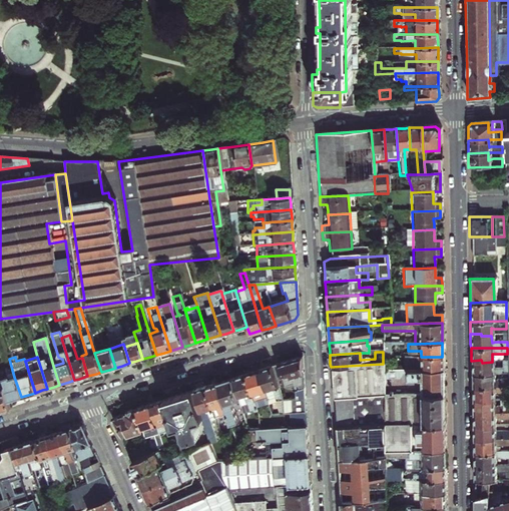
[(420,367),(421,371),(443,371),(442,366),(442,357),(421,357),(407,358),(407,361),(409,361),(409,367),(420,367)]
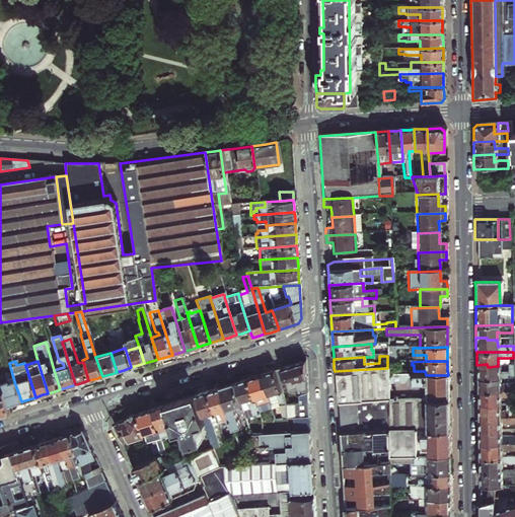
[(304,379),(303,362),(279,369),(273,371),(279,389),(285,387),(286,390),(294,387),(296,394),(297,404),(306,404),(304,379)]
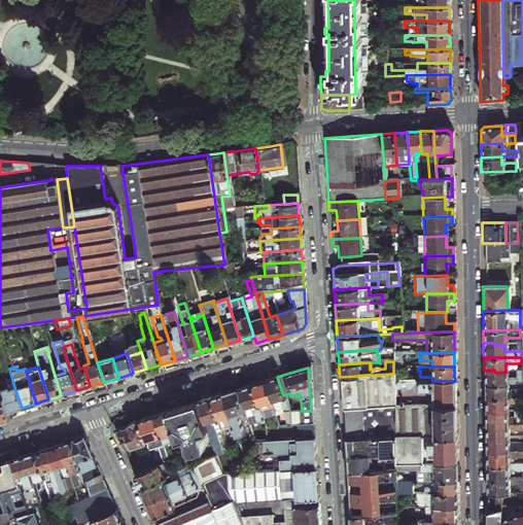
[(484,385),(506,384),(521,384),(521,378),(506,378),(506,372),(495,373),(494,370),(484,371),(484,379),(484,381),(484,385)]
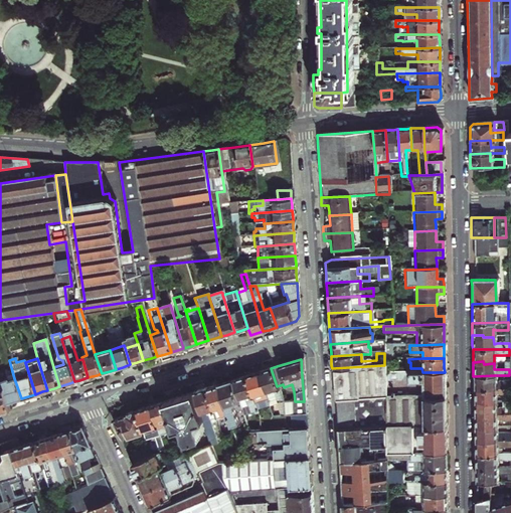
[(384,365),(332,368),(334,401),(385,398),(384,382),(384,373),(384,365)]
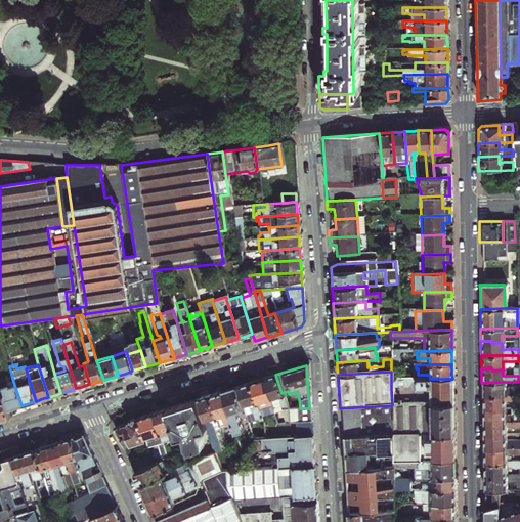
[(282,393),(275,375),(269,377),(262,379),(270,407),(271,410),(278,407),(284,424),(288,424),(288,417),(287,409),(282,393)]
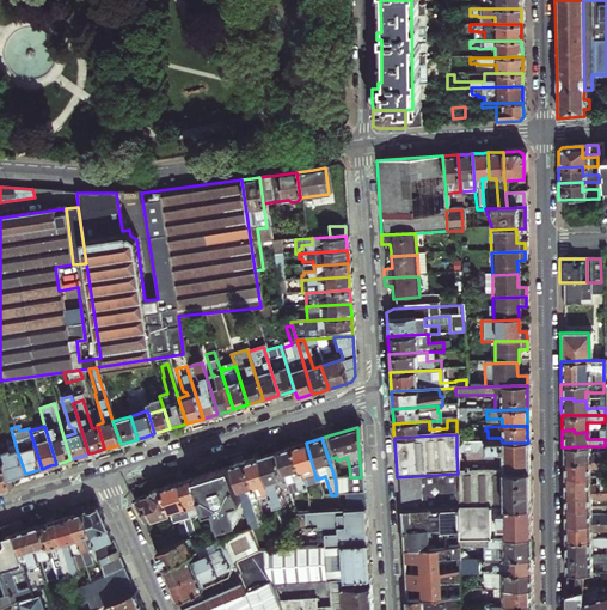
[(296,446),(289,447),(300,481),(302,488),(317,483),(317,482),(317,480),(316,476),(306,443),(296,446)]
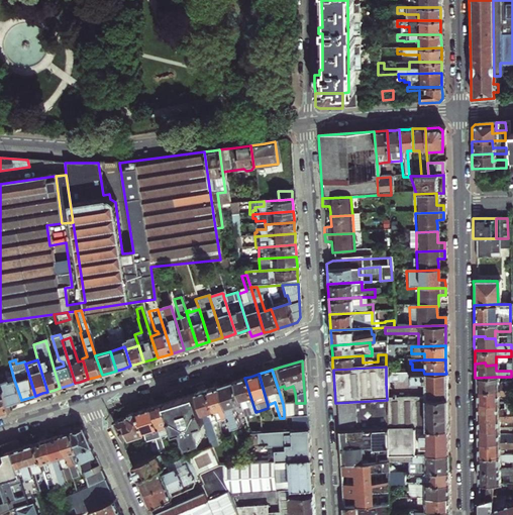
[(446,386),(446,374),(424,374),(386,375),(386,384),(424,383),(424,399),(446,399),(446,386)]
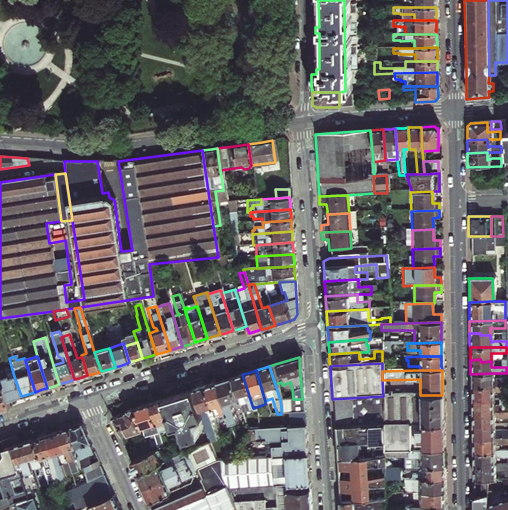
[(470,387),(506,386),(506,379),(494,379),(491,380),(491,373),(470,374),(470,384),(470,387)]
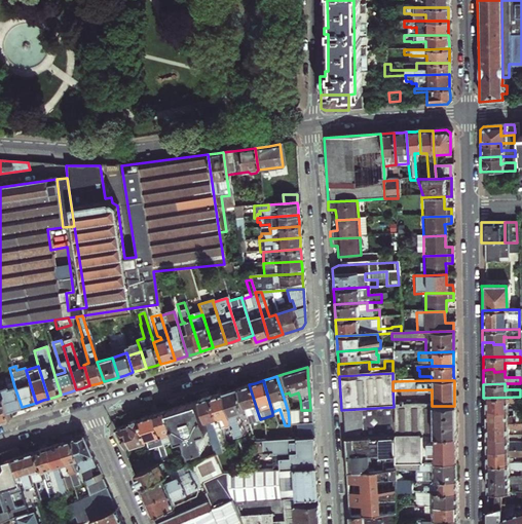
[(235,388),(243,411),(245,417),(251,415),(254,422),(257,421),(258,423),(261,422),(260,419),(258,413),(249,384),(243,386),(235,388)]
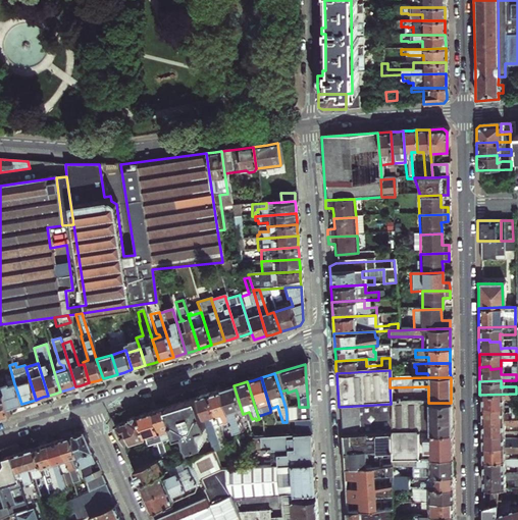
[(0,388),(6,409),(13,406),(21,404),(14,383),(6,385),(6,383),(0,385),(0,388)]
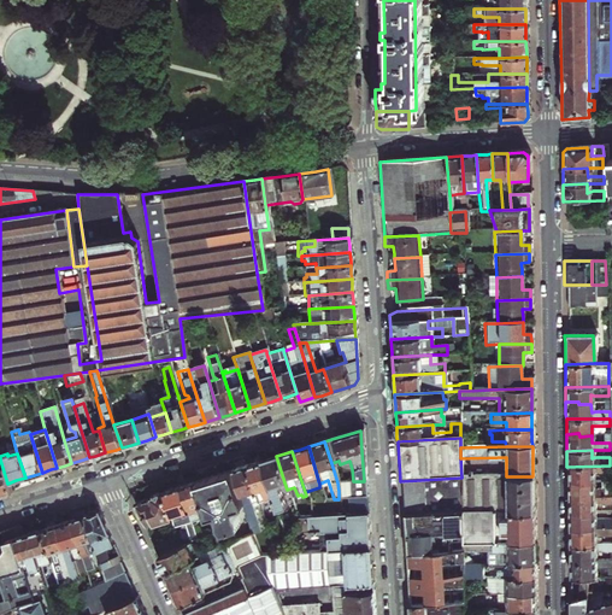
[(269,458),(259,462),(270,498),(275,511),(283,509),(276,485),(284,482),(276,456),(269,458)]
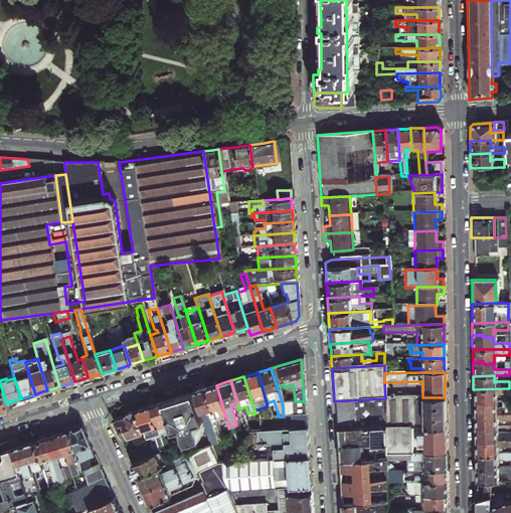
[(0,413),(8,410),(6,403),(0,383),(0,413)]
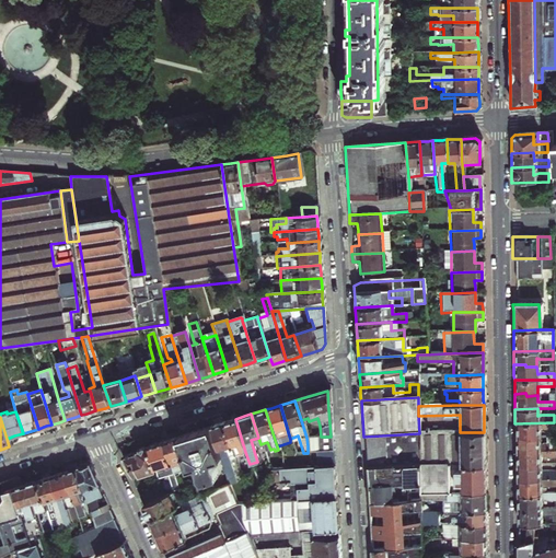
[(222,423),(232,456),(239,454),(241,457),(244,456),(243,453),(245,452),(235,419),(230,421),(222,423)]
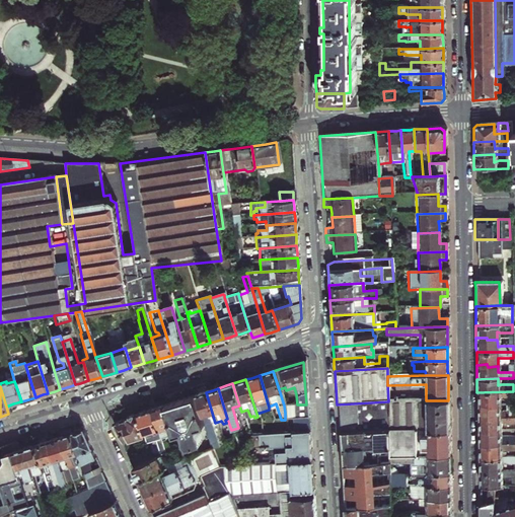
[(476,401),(476,404),(489,404),(489,407),(499,407),(499,397),(501,399),(514,398),(513,391),(476,392),(476,401)]
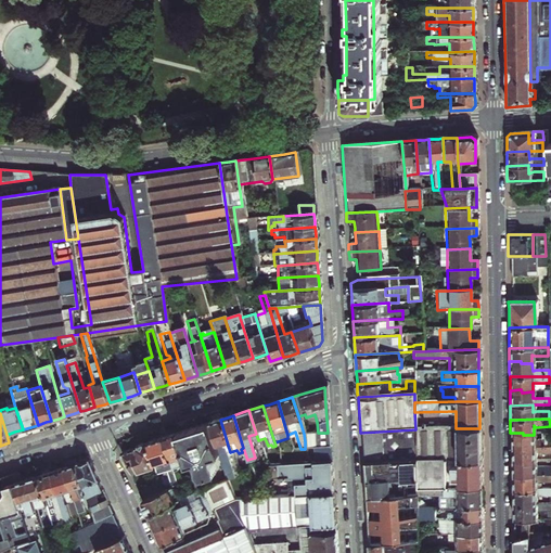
[(225,453),(230,452),(220,420),(213,422),(206,424),(216,454),(223,480),(225,481),(232,479),(225,453)]
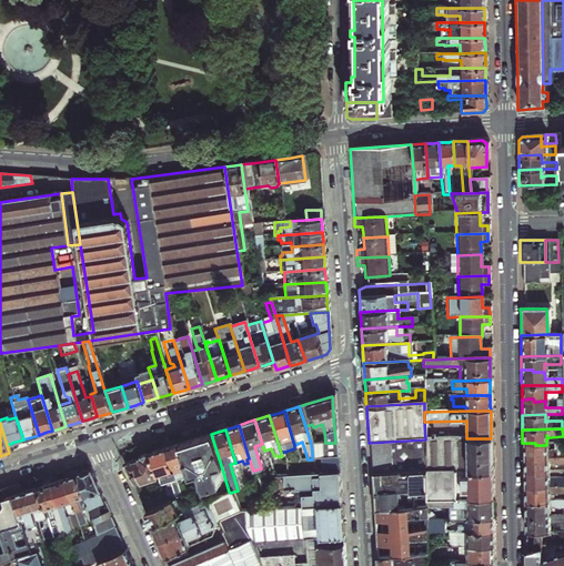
[(221,465),(211,434),(193,440),(179,444),(189,475),(197,473),(199,479),(198,482),(199,485),(201,486),(202,489),(218,484),(217,481),(219,478),(218,475),(214,475),(213,468),(221,465)]
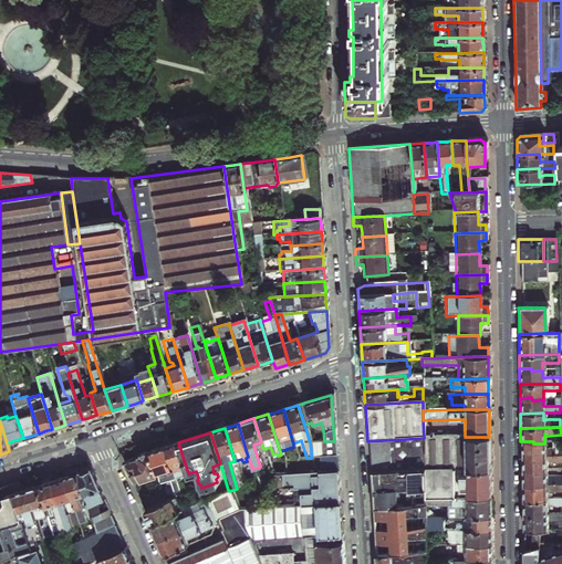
[(489,453),(489,437),(465,437),(424,438),(424,470),(424,499),(453,498),(453,479),(451,470),(459,469),(489,469),(489,453)]
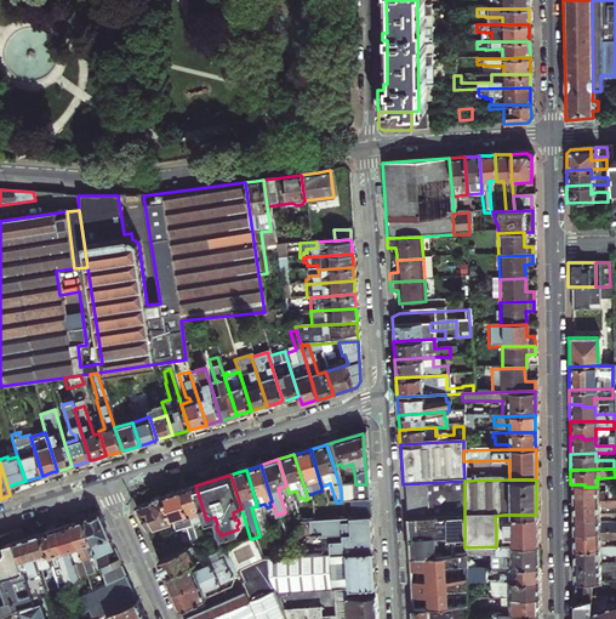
[(405,520),(465,516),(465,481),(403,484),(404,511),(405,520)]
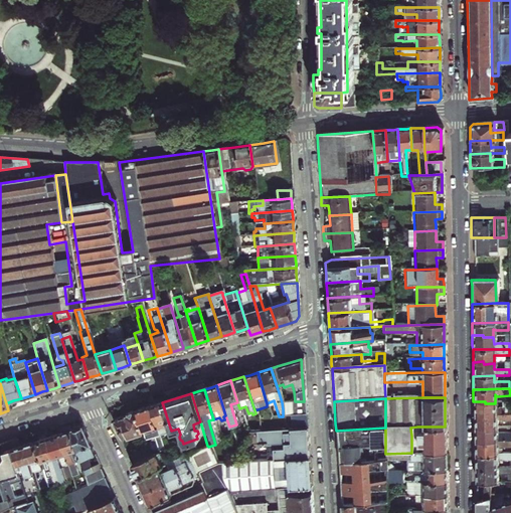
[(485,401),(473,401),(473,411),(474,415),(510,414),(510,406),(498,407),(495,409),(495,403),(485,403),(485,401)]
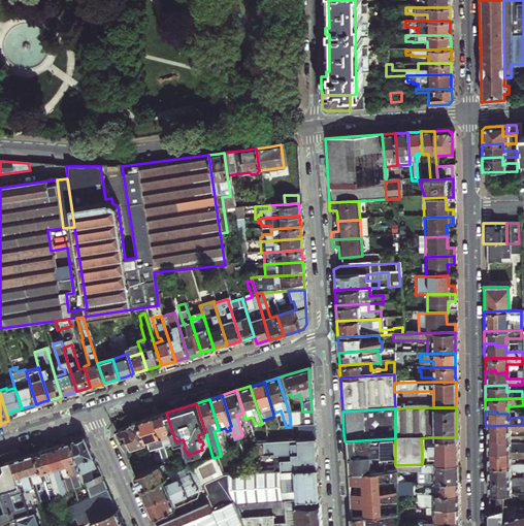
[(157,415),(152,417),(161,447),(175,441),(166,413),(157,415)]
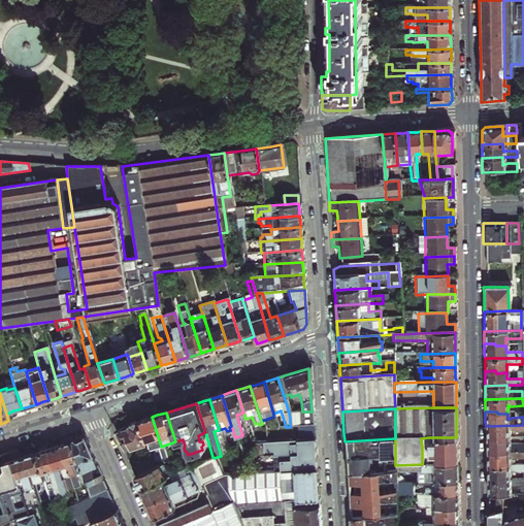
[(161,447),(152,417),(145,419),(136,422),(142,442),(150,440),(151,445),(155,444),(156,447),(155,450),(160,465),(164,463),(165,462),(161,447)]
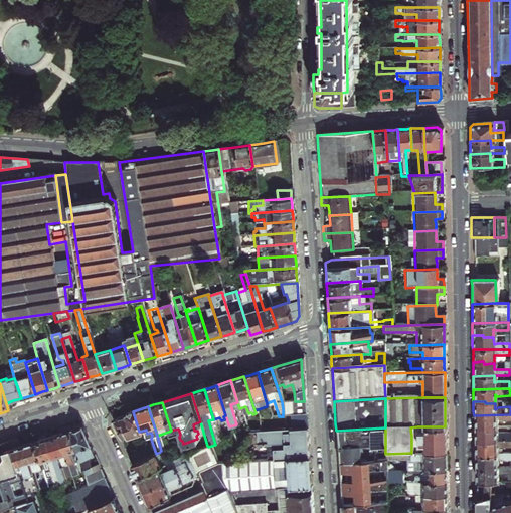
[(283,416),(289,416),(305,414),(305,411),(304,408),(283,409),(283,416)]
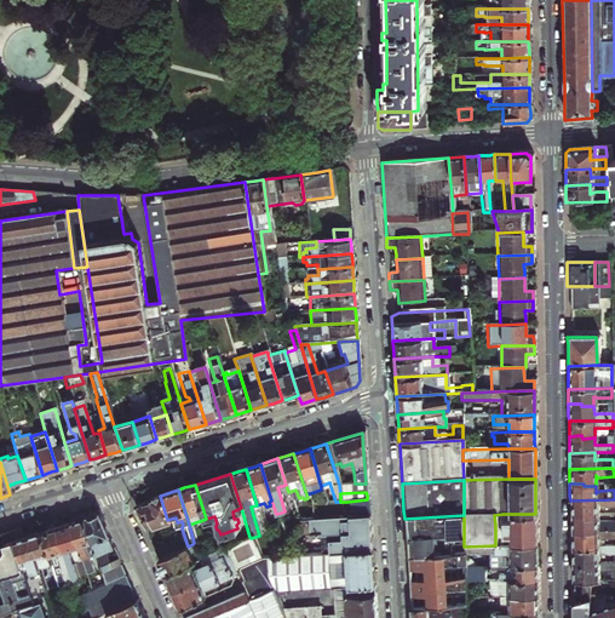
[(131,504),(143,530),(168,522),(167,520),(160,496),(150,498),(131,504)]
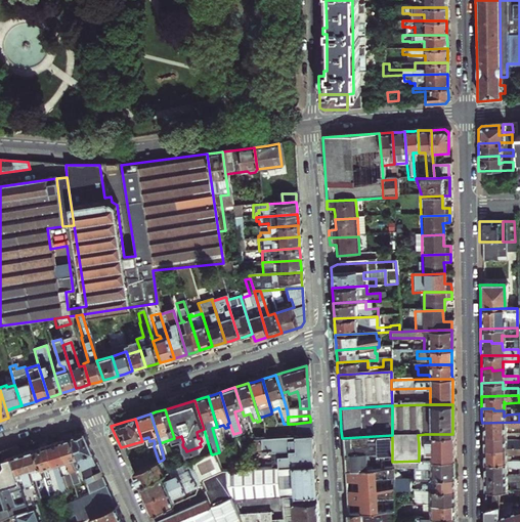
[(294,424),(294,431),(310,429),(310,426),(310,422),(294,424)]
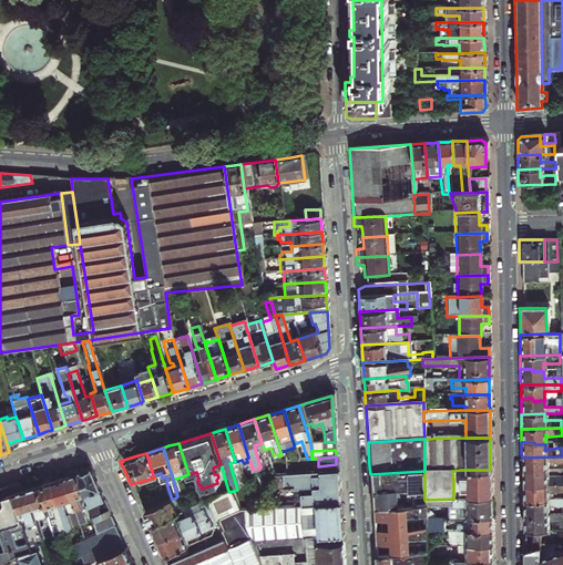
[(522,466),(522,472),(534,471),(534,472),(545,472),(545,471),(545,463),(548,464),(562,464),(562,456),(522,458),(522,466)]
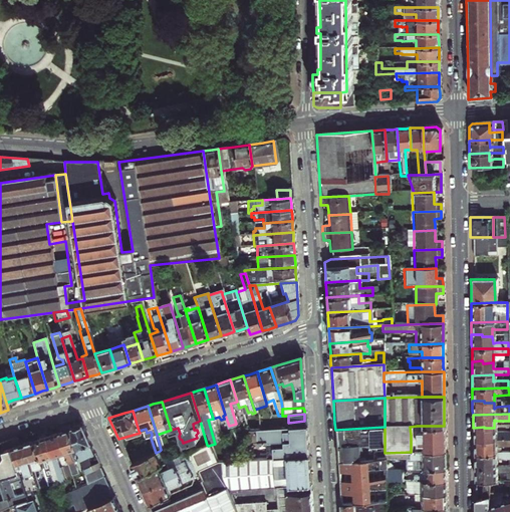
[(73,428),(68,430),(78,460),(86,484),(102,477),(96,463),(88,467),(85,457),(92,454),(80,426),(73,428)]
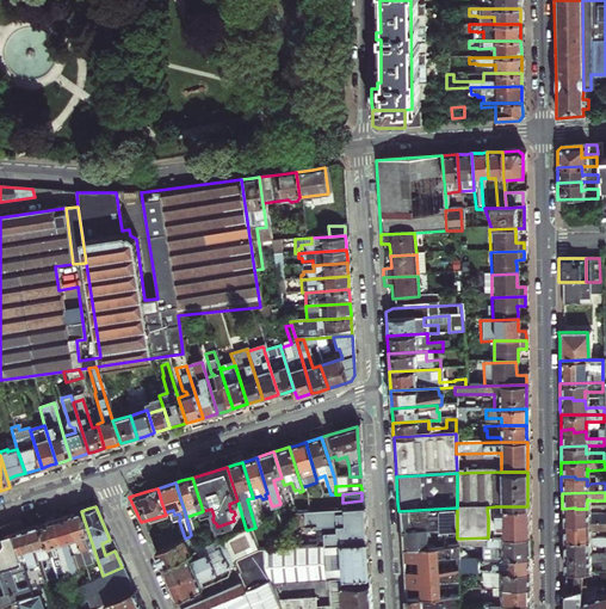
[(488,517),(488,537),(529,537),(529,530),(527,518),(527,506),(495,506),(495,517),(488,517)]
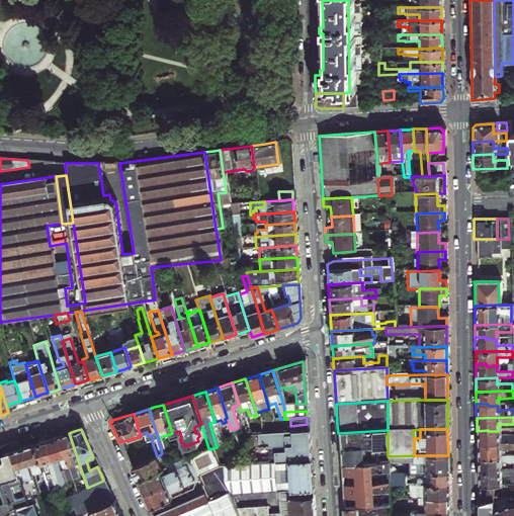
[(339,452),(340,465),(388,463),(388,456),(388,430),(338,433),(339,452)]
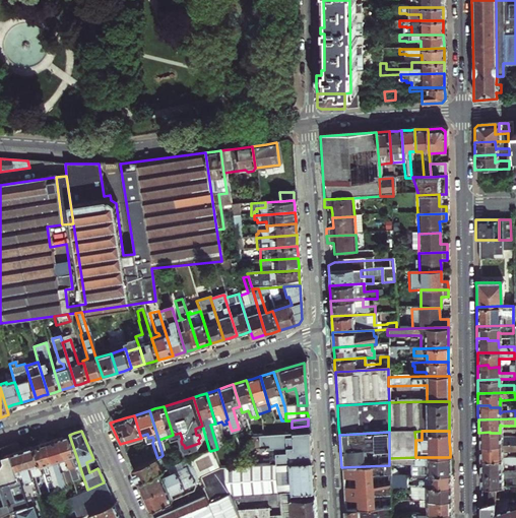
[(478,441),(478,446),(515,445),(515,437),(503,438),(500,439),(500,433),(490,433),(490,432),(478,433),(478,441)]
